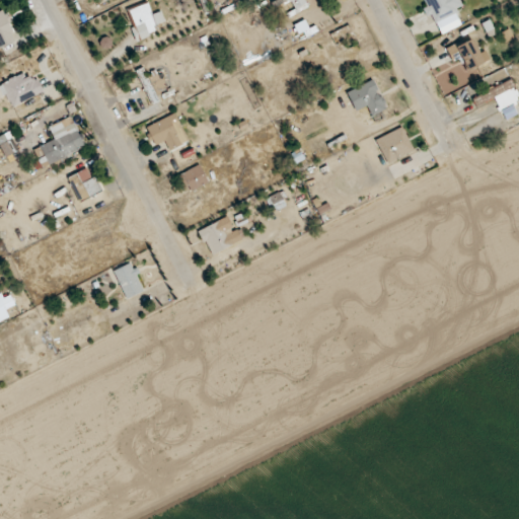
[(154,23),(164,20),(161,10),(150,13),(148,3),(127,9),(135,40),(157,33),(154,23)]
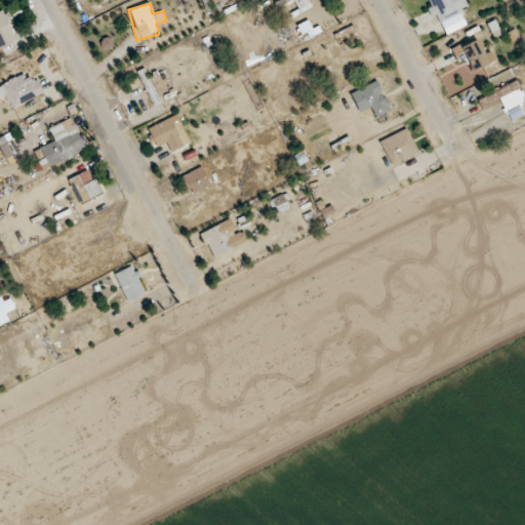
[(0,47),(19,40),(6,9),(0,11),(0,47)]
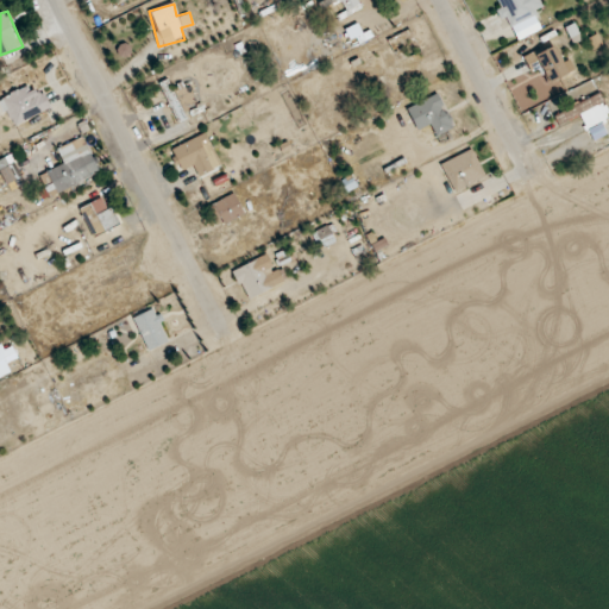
[(548,82),(569,74),(557,44),(526,56),(532,70),(542,67),(548,82)]
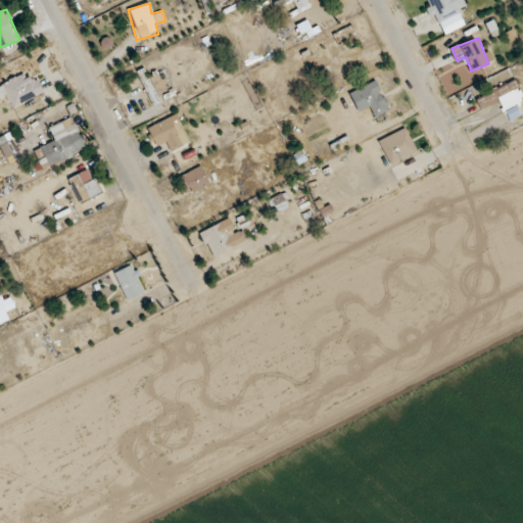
[(137,72),(153,104),(160,101),(143,68),(137,72)]
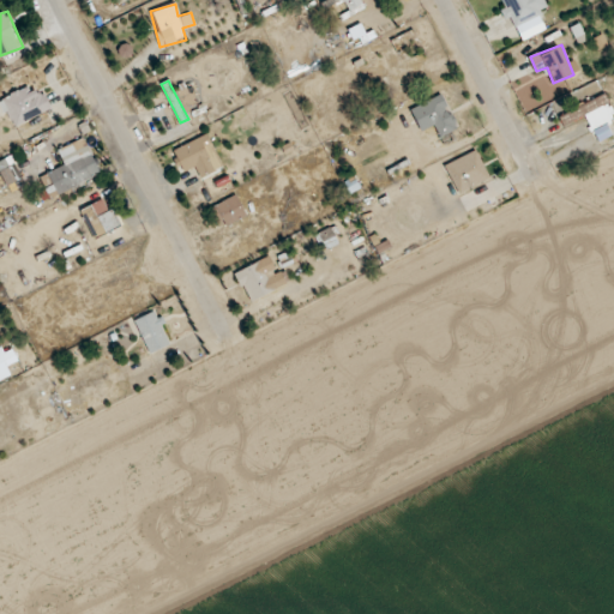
[(433,126),(440,139),(461,128),(440,92),(410,110),(422,132),(433,126)]
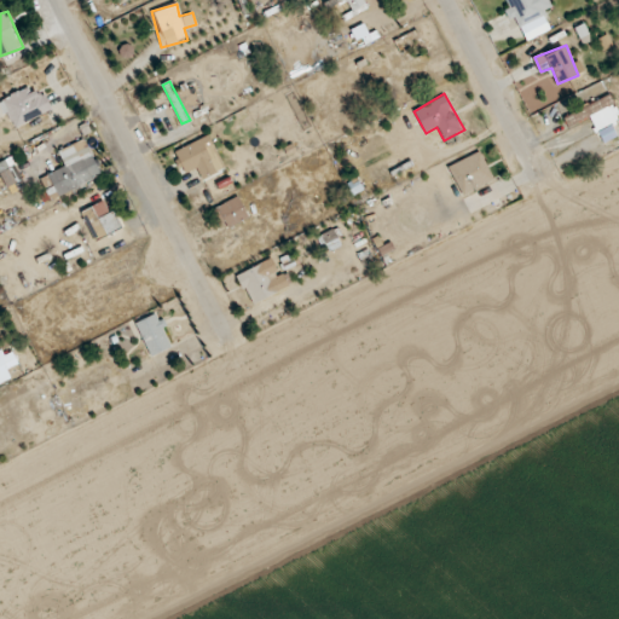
[(563,116),(568,127),(590,116),(603,143),(618,134),(618,122),(606,97),(563,116)]
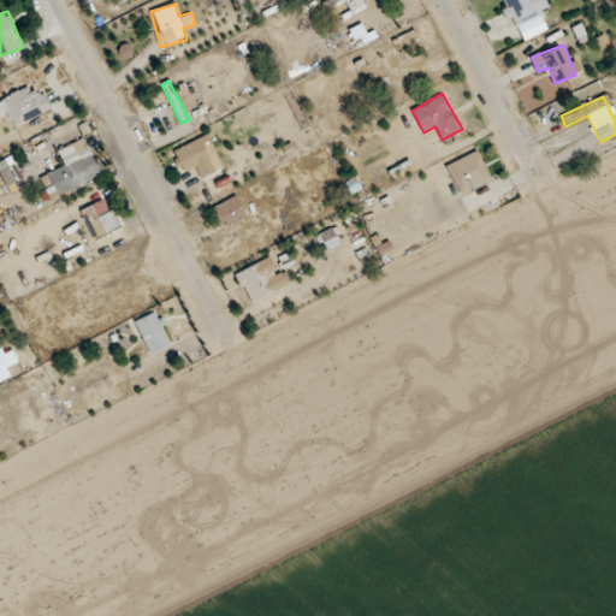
[(173,149),(183,173),(196,167),(201,177),(215,171),(209,158),(217,155),(207,135),(173,149)]
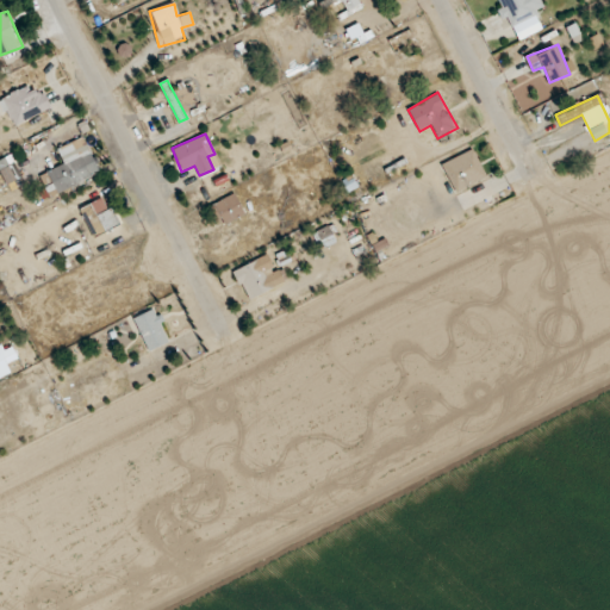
[(100,172),(85,138),(58,151),(64,163),(39,175),(49,197),(100,172)]
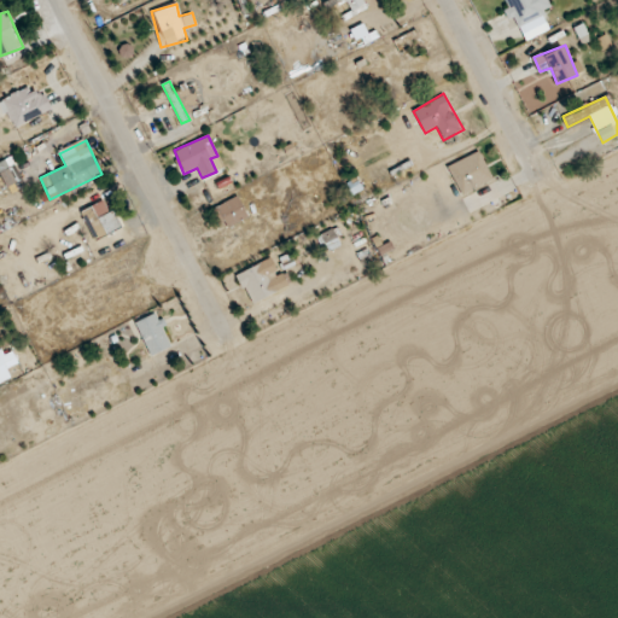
[(447,167),(461,196),(494,179),(479,150),(447,167)]
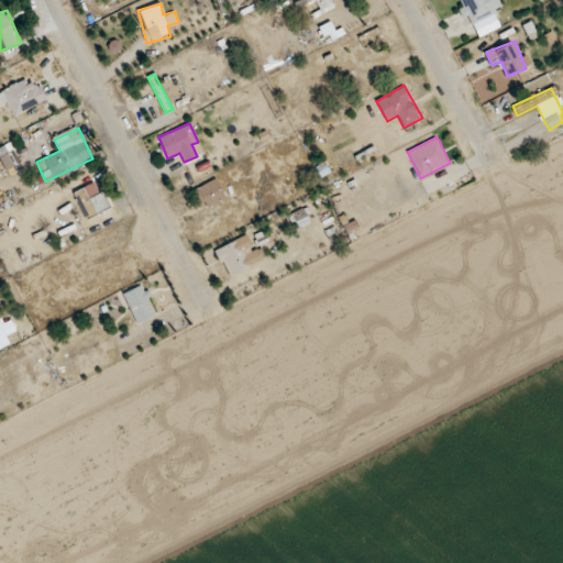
[(0,147),(0,157),(7,170),(21,163),(17,155),(11,158),(4,146),(0,147)]
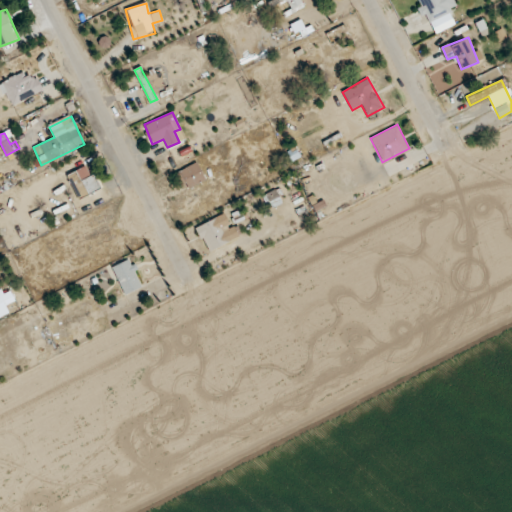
[(173,172),(180,190),(206,181),(199,162),(173,172)]
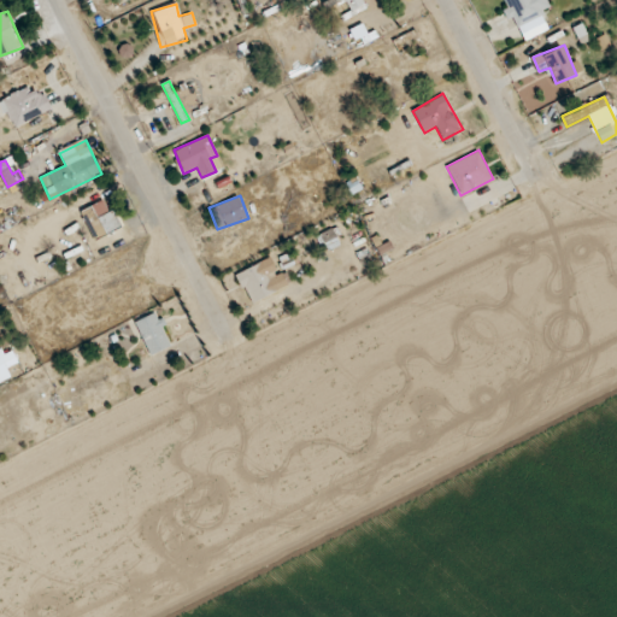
[(89,233),(101,227),(105,235),(121,228),(106,198),(80,211),(89,233)]
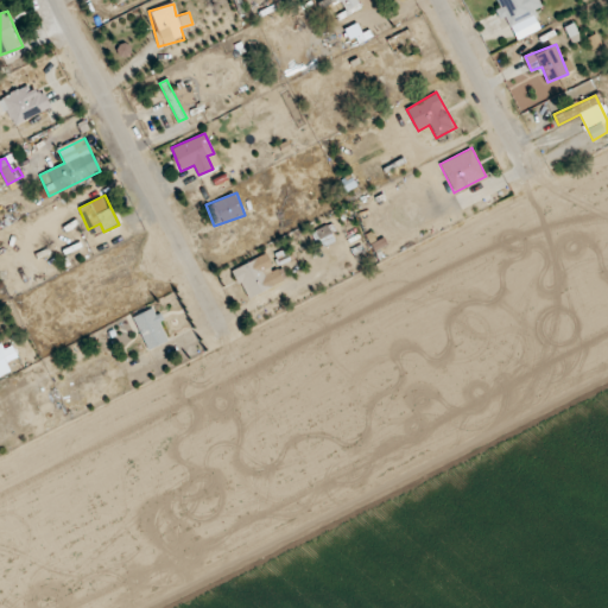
[(314,232),(321,246),(337,239),(331,225),(314,232)]
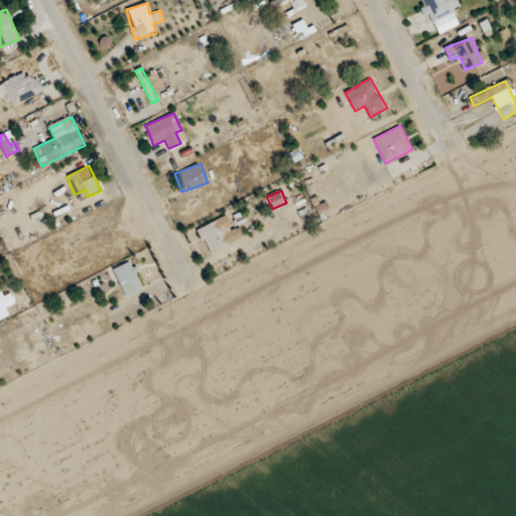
[(198,229),(209,253),(242,238),(231,214),(198,229)]
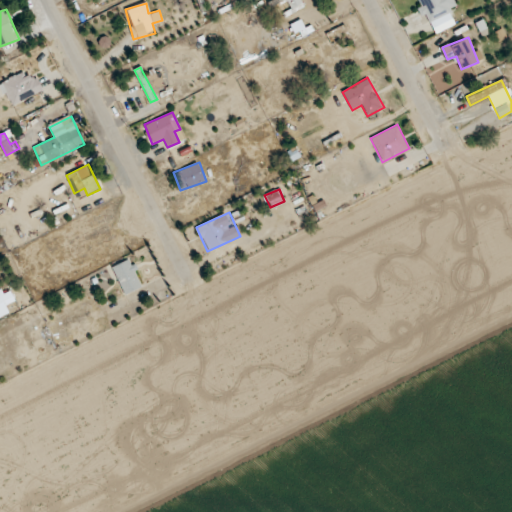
[(112,266),(124,295),(143,286),(131,258),(112,266)]
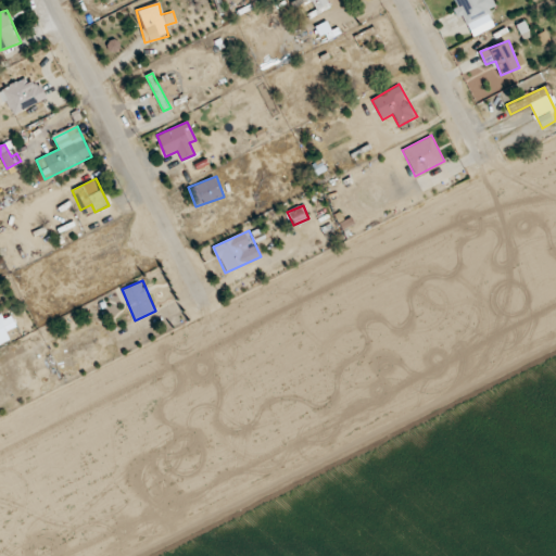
[(15,326),(11,317),(3,320),(0,314),(0,343),(10,340),(5,330),(15,326)]
